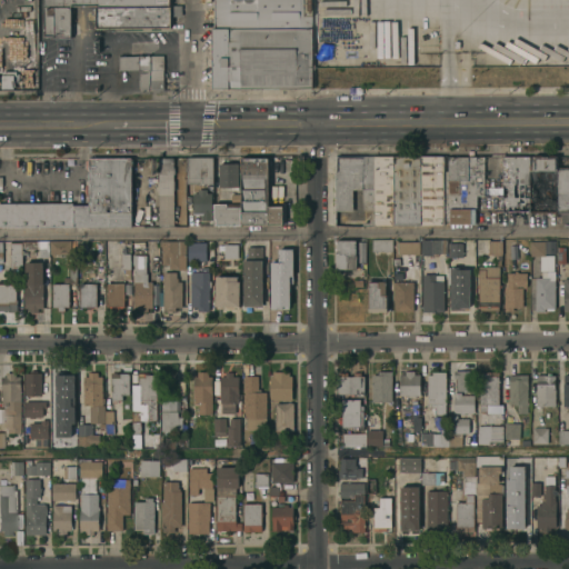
[(55,39),(53,39),(53,37),(43,37),(43,0),(55,0),(55,7),(55,39)]
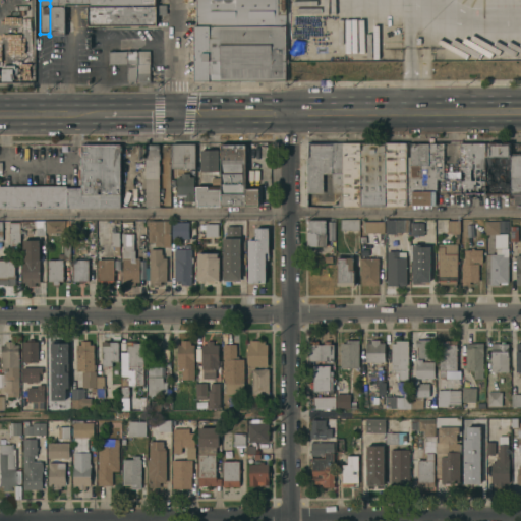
[(285,0),(285,80),(194,80),(194,25),(196,25),(196,0),(285,0)]
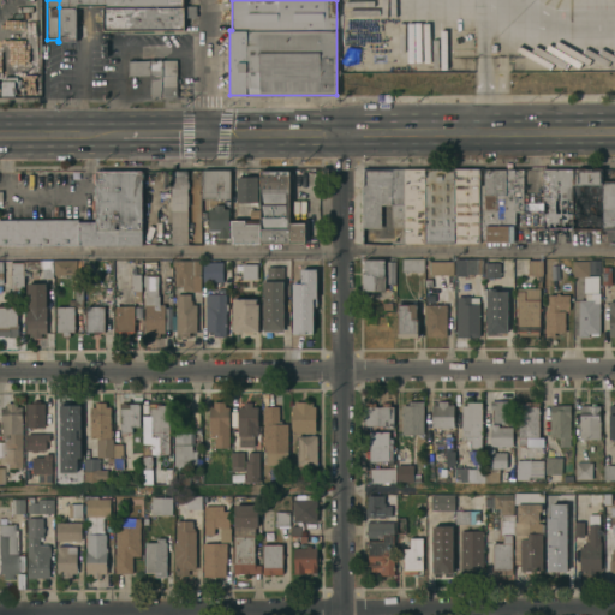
[(76,7),(76,42),(59,42),(59,7),(76,7)]
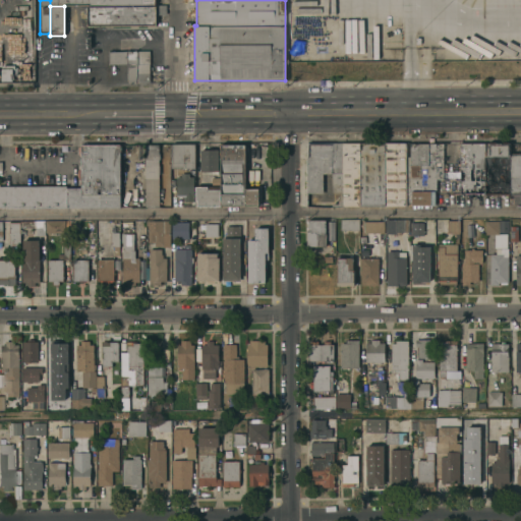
[(155,24),(148,24),(148,26),(138,26),(138,24),(130,24),(130,26),(113,26),(113,24),(105,24),(105,26),(96,26),(96,24),(87,24),(87,6),(155,6),(155,24)]
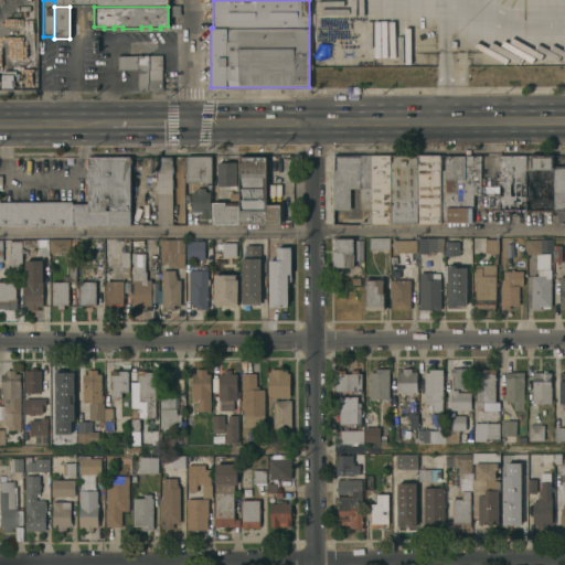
[(161,54),(162,87),(139,87),(138,68),(118,70),(117,55),(161,54)]
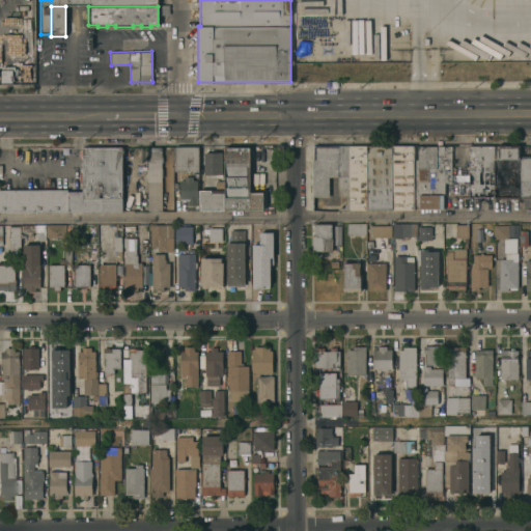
[(3,70),(12,70),(12,82),(3,82),(3,70)]
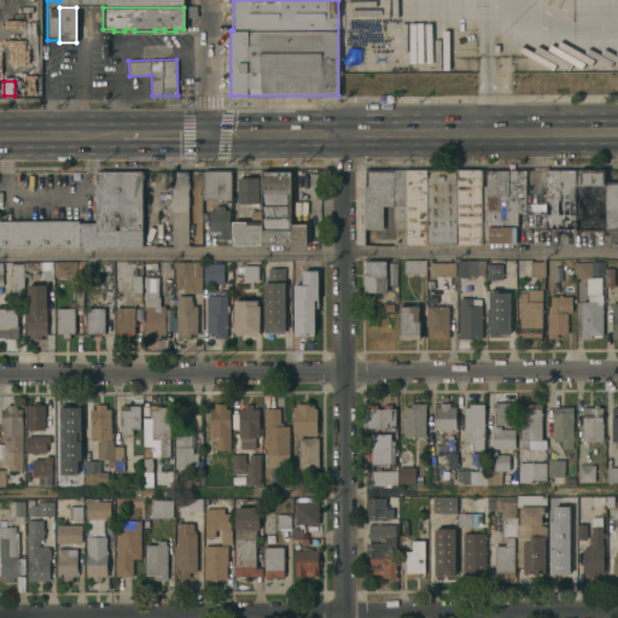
[(482,240),(482,244),(394,244),(394,238),(397,238),(397,228),(394,228),(394,205),(384,205),(384,228),(366,228),(365,169),(482,168),(482,185),(483,185),(483,240),(482,240)]
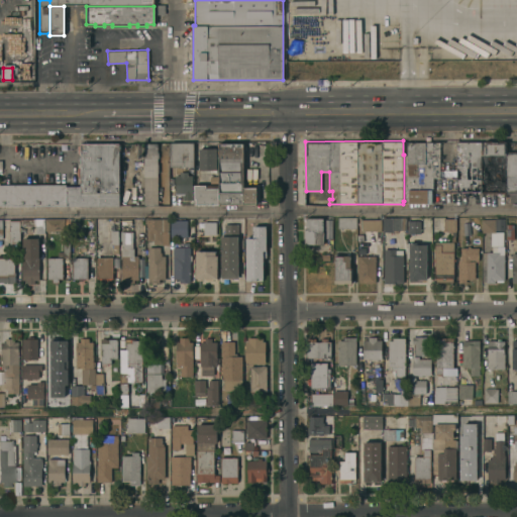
[(431,203),(408,204),(408,201),(404,201),(404,154),(407,154),(407,141),(431,141),(431,190),(431,203)]
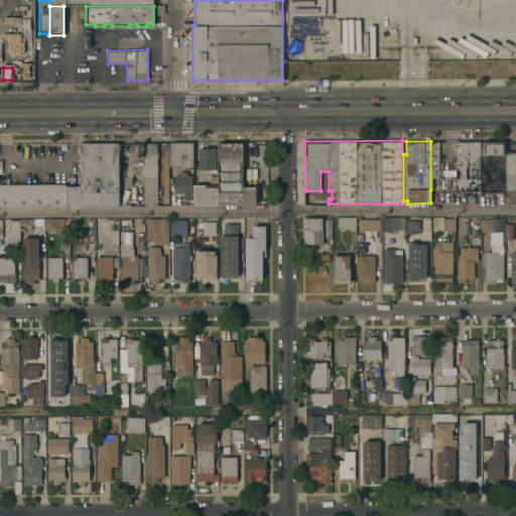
[(430,141),(439,141),(439,176),(432,176),(432,189),(430,189),(430,141)]
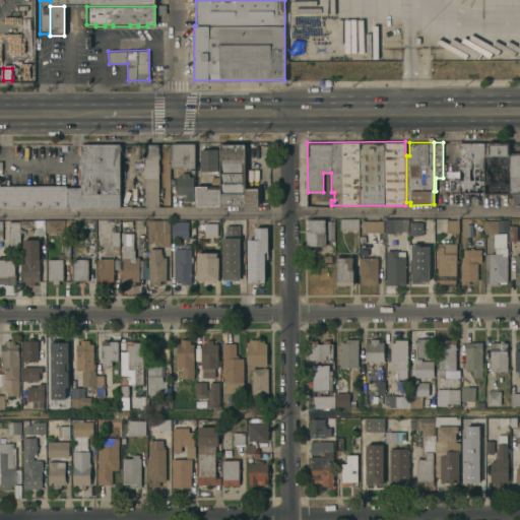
[(509,194),(509,197),(462,198),(462,193),(459,193),(459,142),(483,142),(483,150),(486,150),(486,142),(509,142),(509,194)]
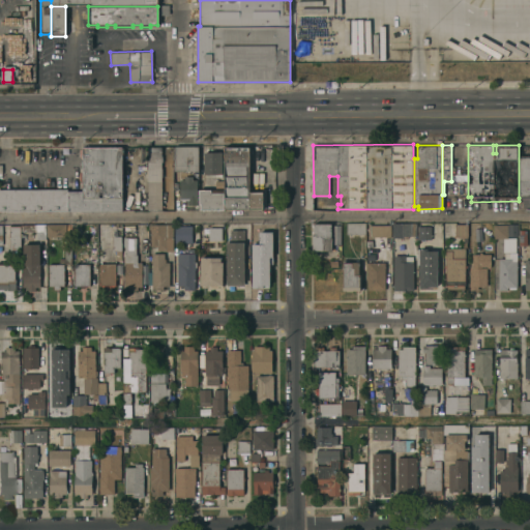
[(519,145),(529,145),(529,198),(519,198),(519,145)]
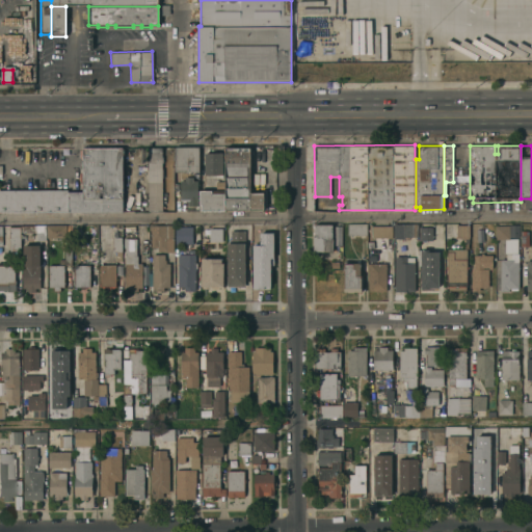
[(0,211),(0,189),(68,189),(68,191),(82,191),(82,180),(78,180),(78,171),(82,171),(82,158),(79,158),(79,150),(82,150),(82,149),(123,148),(123,211),(0,211)]
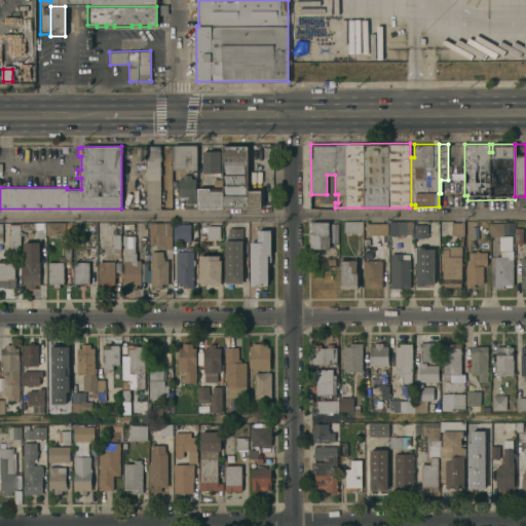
[(196,168),(173,170),(173,146),(196,146),(196,168)]
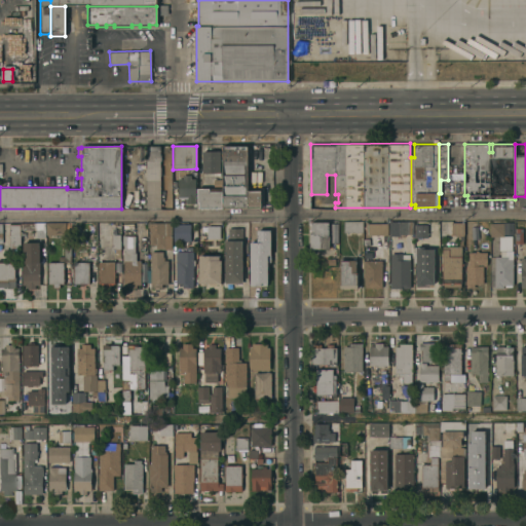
[(223,187),(223,146),(247,146),(247,189),(248,189),(248,207),(222,207),(222,187),(223,187)]
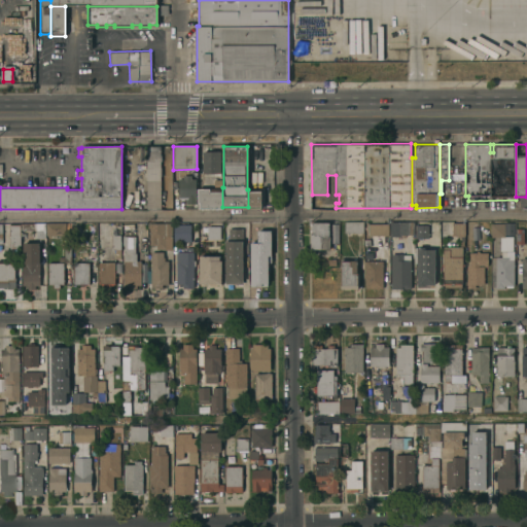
[(221,173),(203,173),(203,150),(220,150),(221,173)]
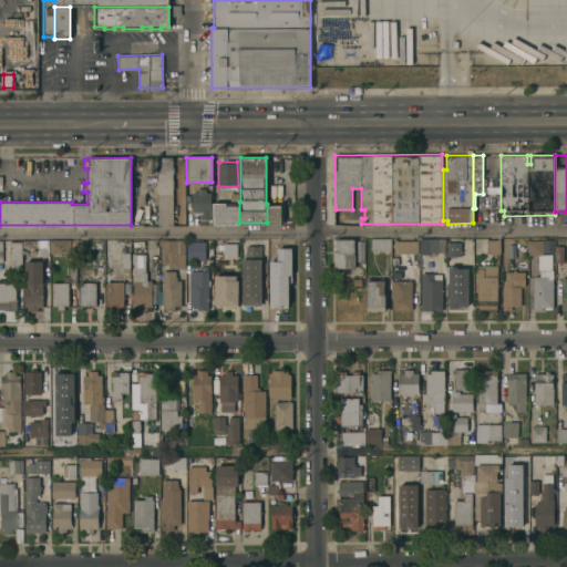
[(210,218),(200,218),(200,214),(192,214),(192,192),(197,192),(197,188),(206,188),(206,192),(210,192),(210,218)]
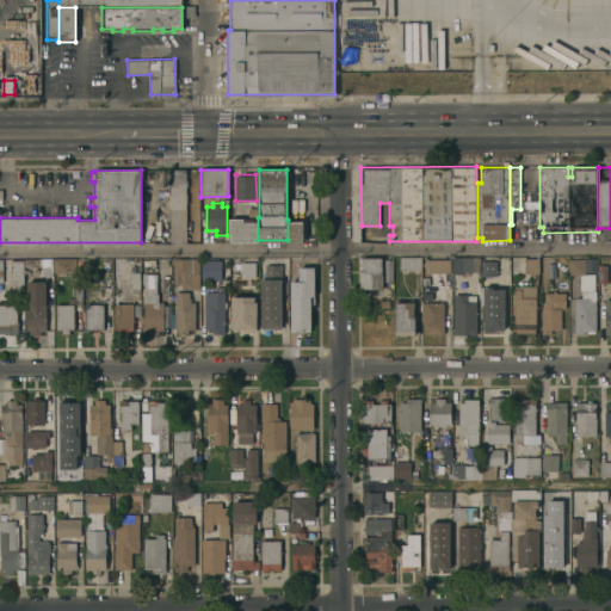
[(186,242),(171,242),(171,209),(186,209),(186,242)]
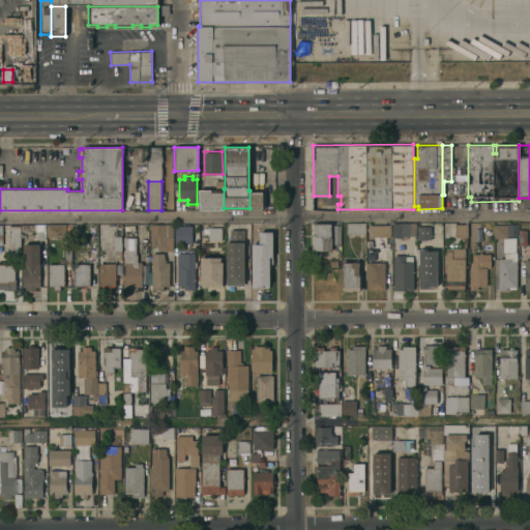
[(224,209),(201,209),(201,203),(199,203),(199,188),(224,188),(224,208),(224,209)]
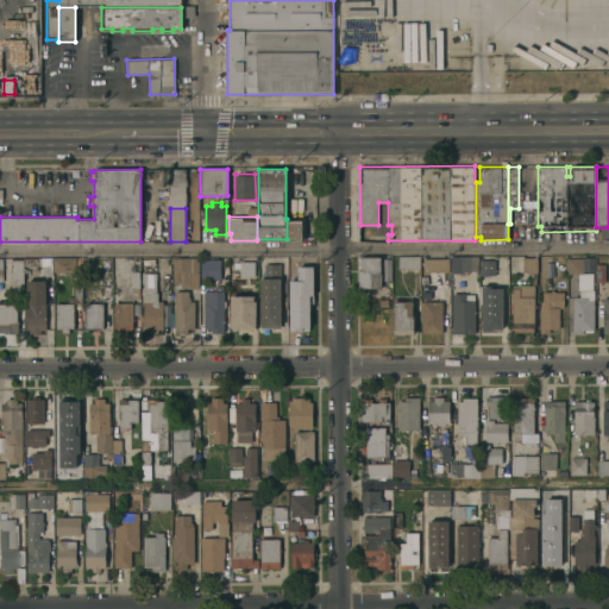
[(302,219),(302,239),(287,239),(287,219),(302,219)]
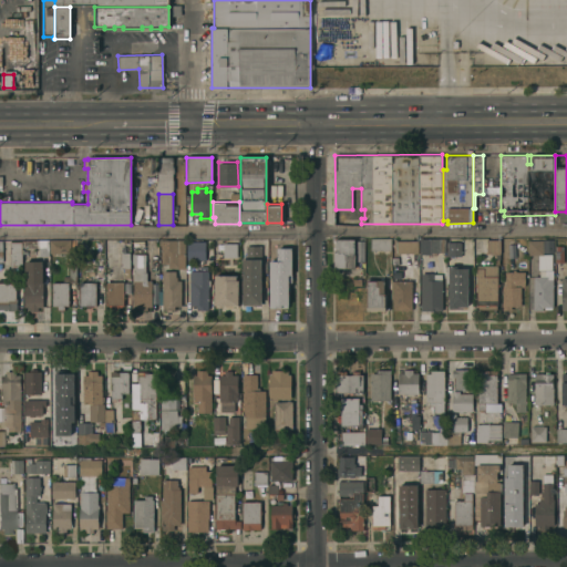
[(354,238),(354,254),(356,254),(356,267),(334,267),(334,251),(334,249),(333,249),(333,246),(334,246),(334,243),(333,243),(333,239),(334,239),(334,238),(338,238),(354,238)]
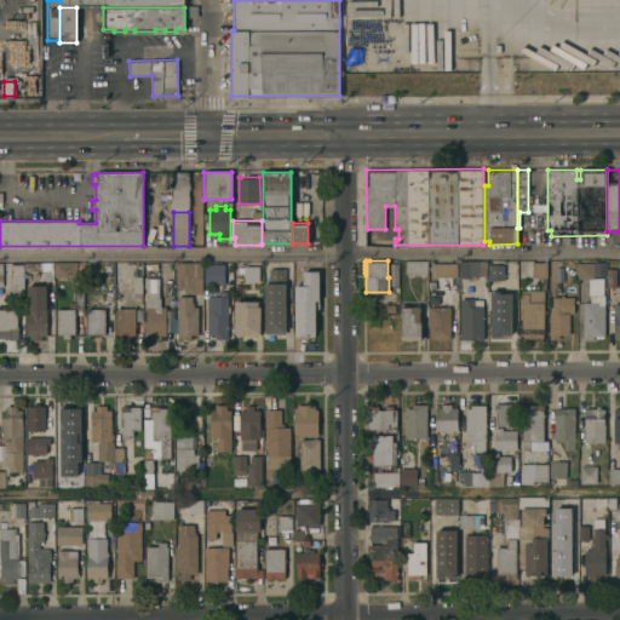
[(406,274),(406,260),(428,260),(428,274),(406,274)]
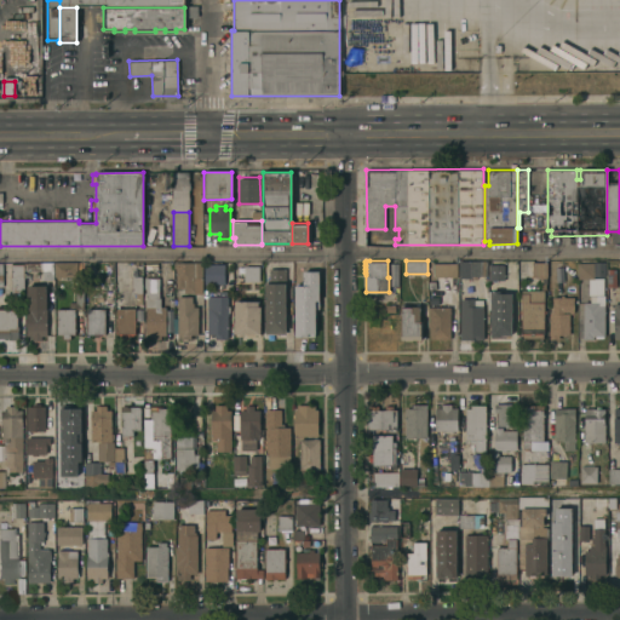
[(487,260),(487,275),(471,275),(471,277),(459,277),(459,260),(487,260)]
